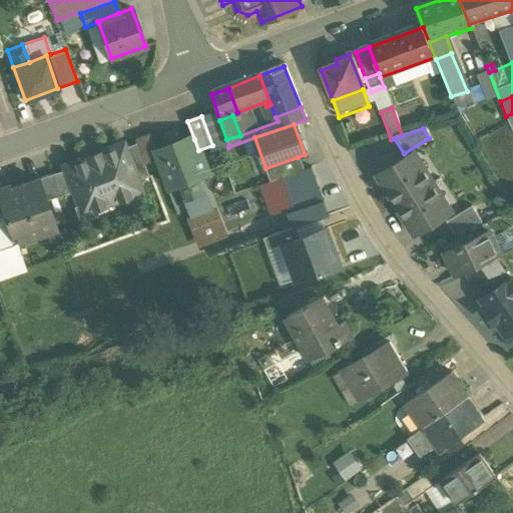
[(156,154),(149,135),(135,141),(137,146),(144,166),(157,161),(155,154),(156,154)]
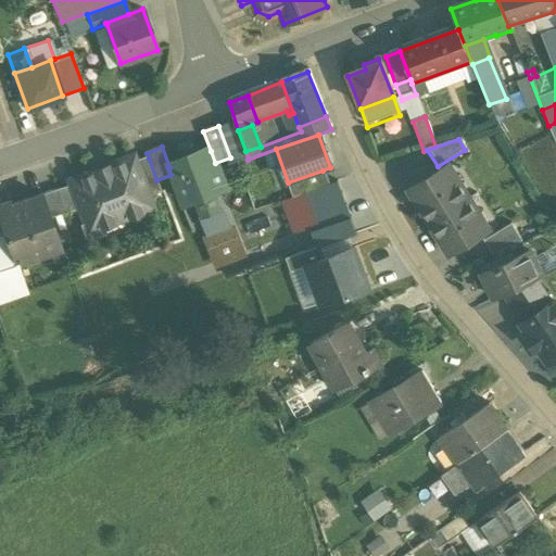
[(169,167),(168,167),(171,175),(182,204),(225,188),(215,163),(211,151),(169,167)]
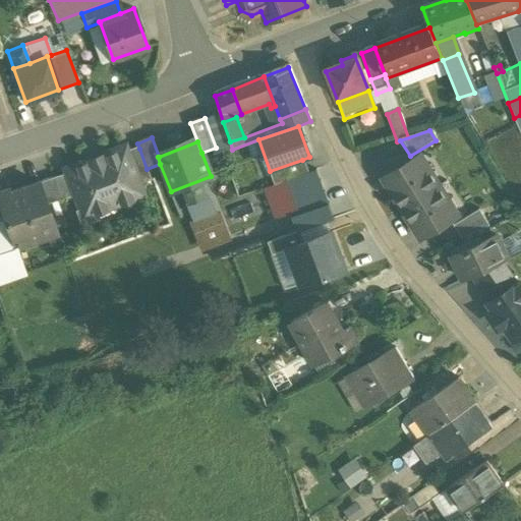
[(139,149),(127,154),(140,187),(153,183),(147,169),(139,149)]
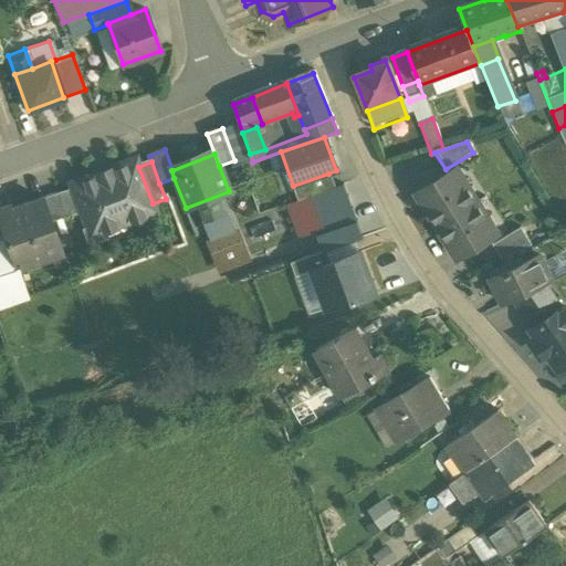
[(137,163),(71,187),(72,190),(81,216),(86,231),(82,233),(87,245),(94,249),(108,243),(113,232),(157,216),(153,203),(138,167),(137,163)]
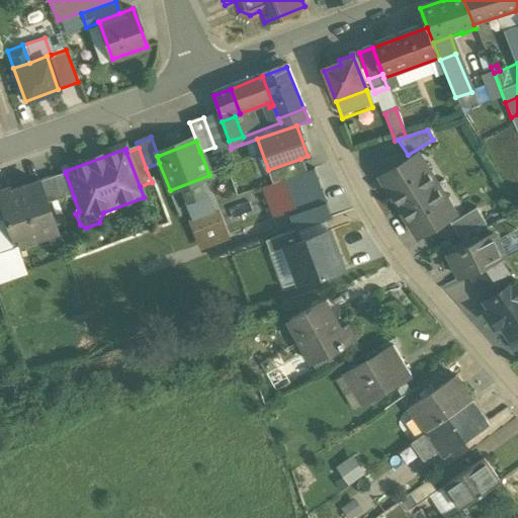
[(415,157),(381,178),(401,207),(434,187),(415,157)]
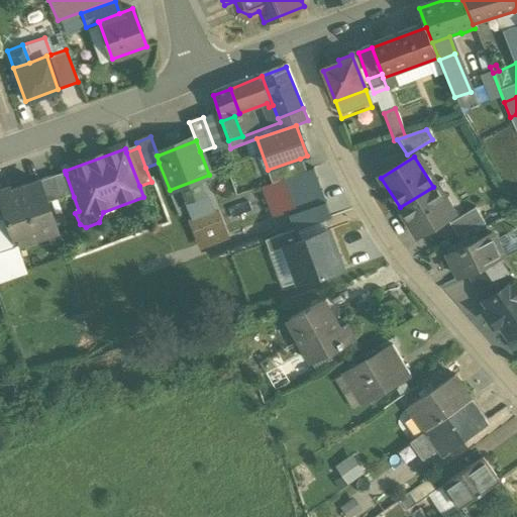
[(268,170),(273,186),(283,181),(305,174),(300,159),(268,170)]
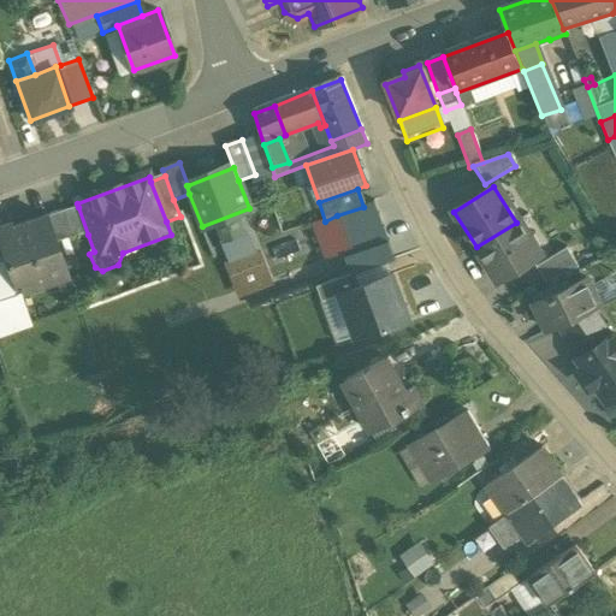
[(363,207),(337,215),(353,258),(386,246),(389,244),(373,202),(363,207)]
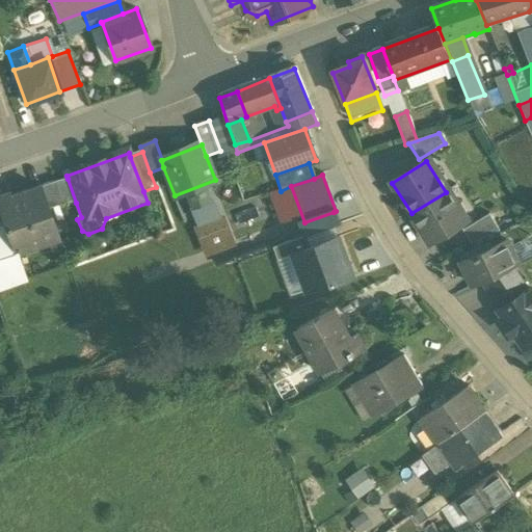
[(76,203),(68,179),(55,184),(65,207),(76,203)]
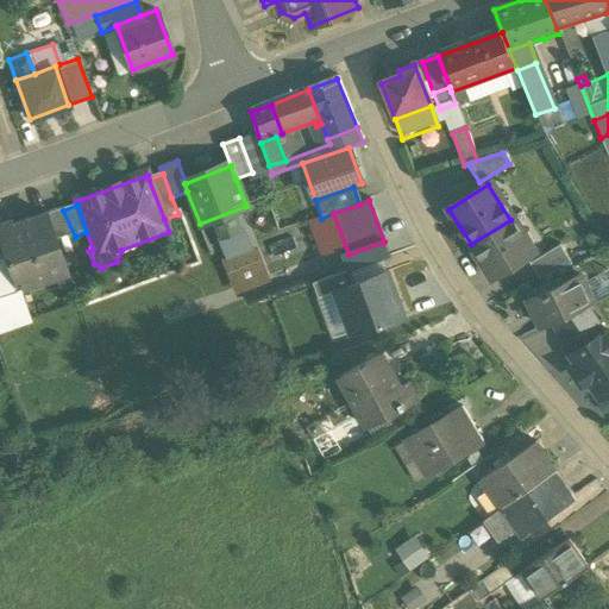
[(63,211),(44,217),(54,244),(75,237),(63,211)]
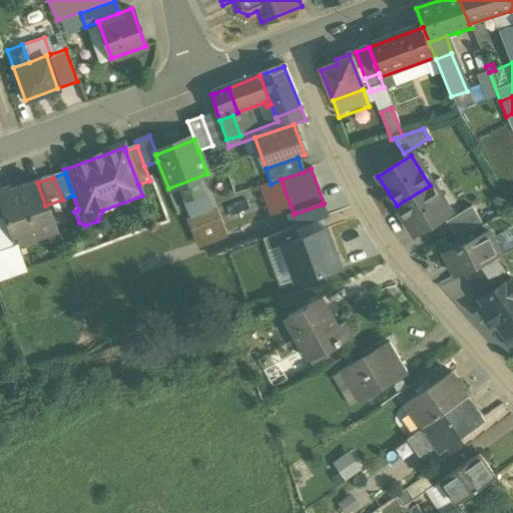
[(37,182),(9,192),(8,189),(0,191),(0,202),(4,215),(12,238),(15,246),(16,245),(54,232),(45,205),(37,182)]
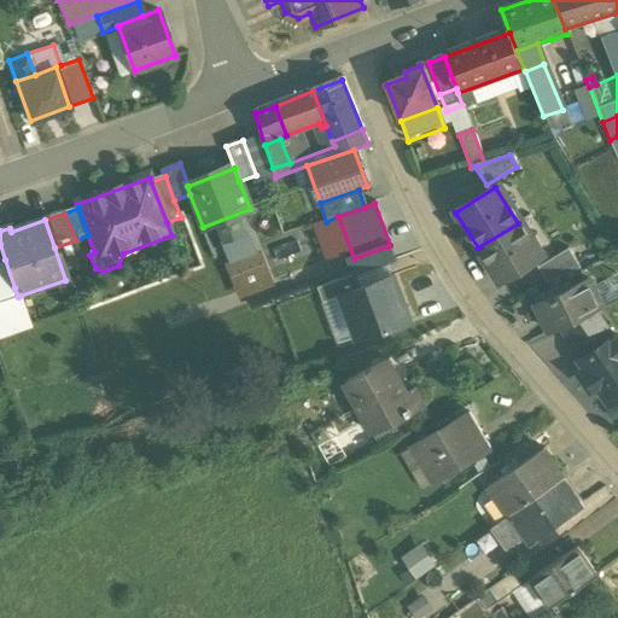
[(518,223),(478,248),(500,284),(540,258),(518,223)]
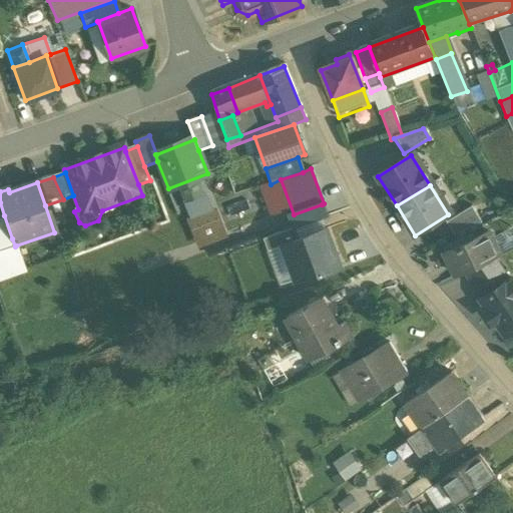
[(322,204),(294,214),(287,217),(292,230),(327,217),(322,204)]
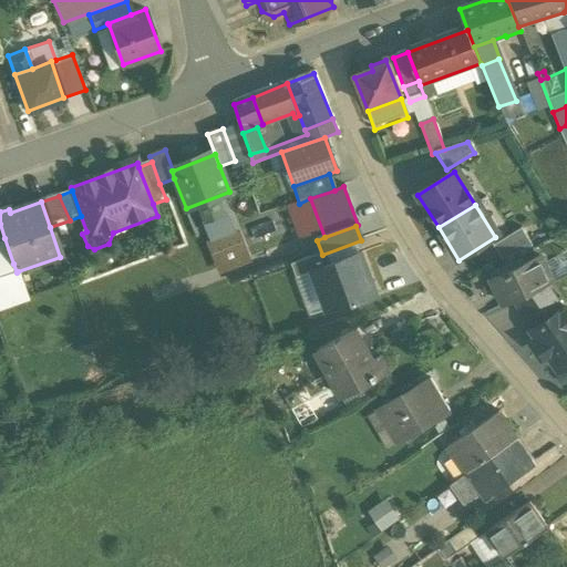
[(522,229),(492,247),(501,261),(532,247),(522,229)]
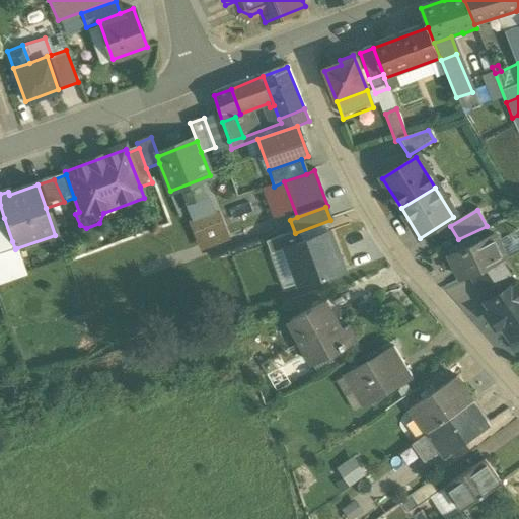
[(4,218),(0,219),(0,244),(12,241),(4,218)]
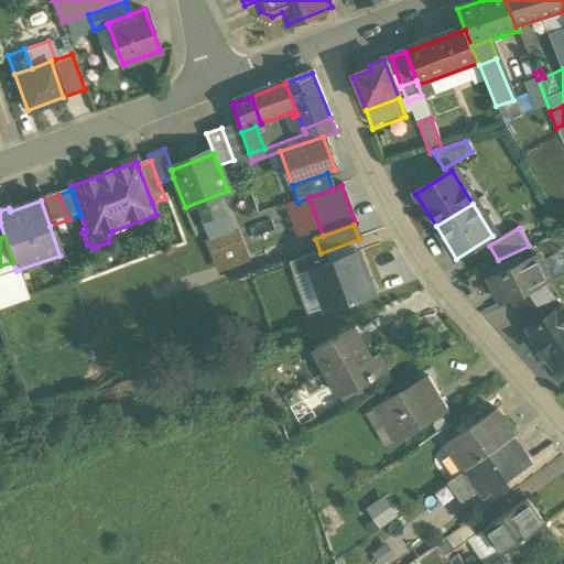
[(322,253),(289,266),(294,279),(311,273),(311,272),(326,266),(322,253)]
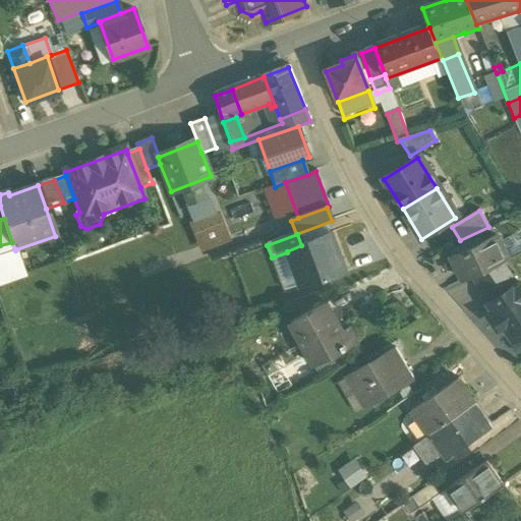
[(301,245),(287,251),(287,252),(293,270),(299,267),(306,285),(345,271),(340,255),(338,256),(331,237),(333,237),(332,234),(301,245)]
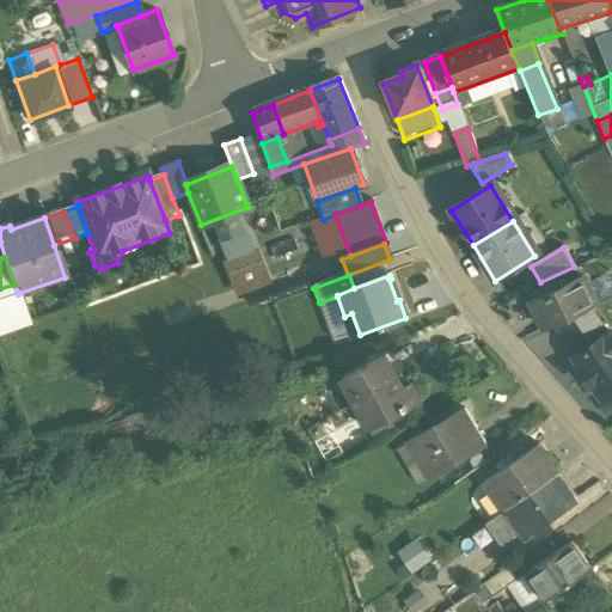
[(583,277),(565,287),(562,280),(540,291),(543,298),(530,304),(543,331),(588,310),(597,305),(583,277)]
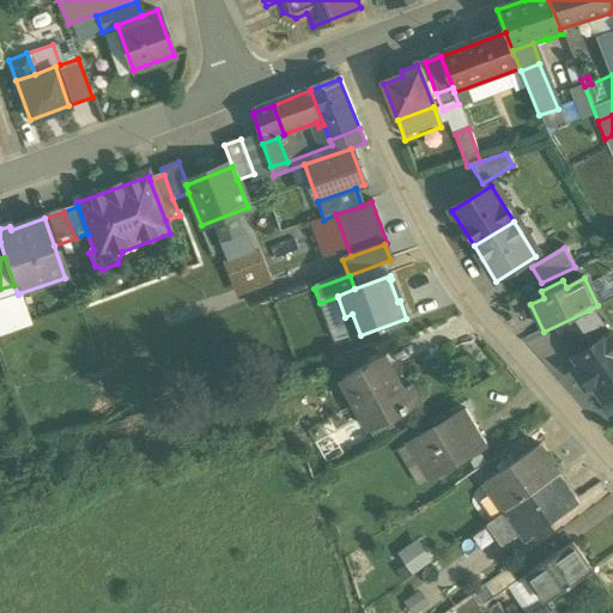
[(14,285),(0,289),(0,335),(31,325),(19,293),(18,295),(14,285)]
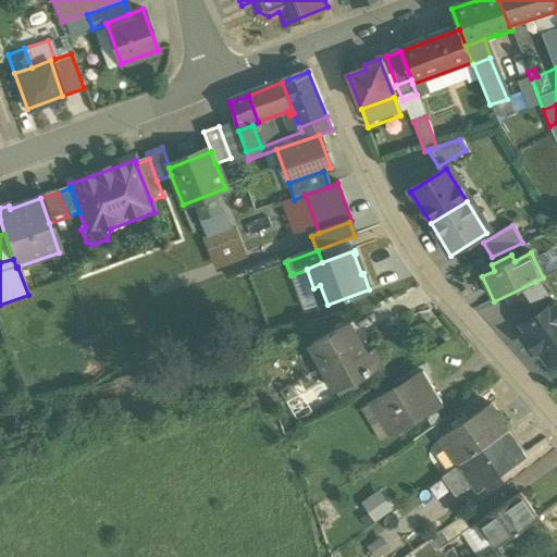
[(535,282),(506,296),(524,323),(551,306),(535,282)]
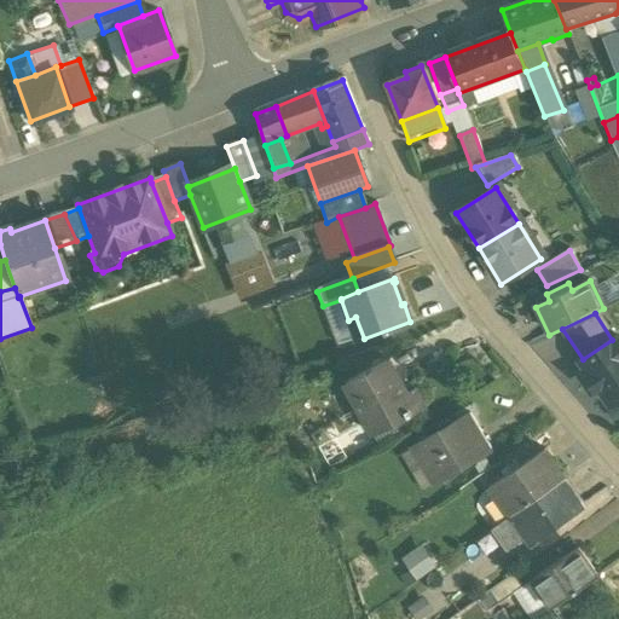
[(583,359),(578,363),(588,377),(586,382),(591,388),(596,389),(608,406),(618,398),(618,340),(617,336),(612,340),(583,359)]
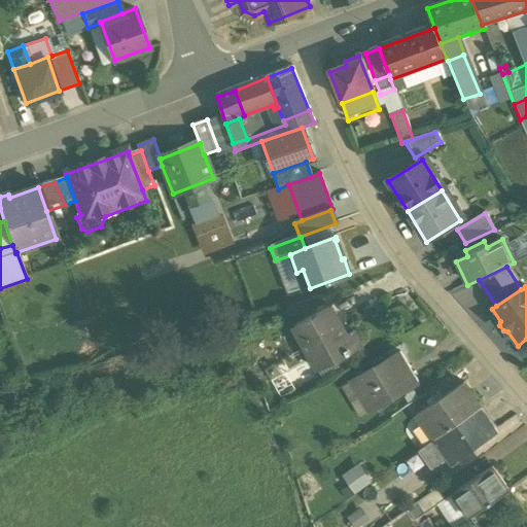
[(345,337),(328,309),(292,329),(317,373),(360,348),(352,332),(345,337)]
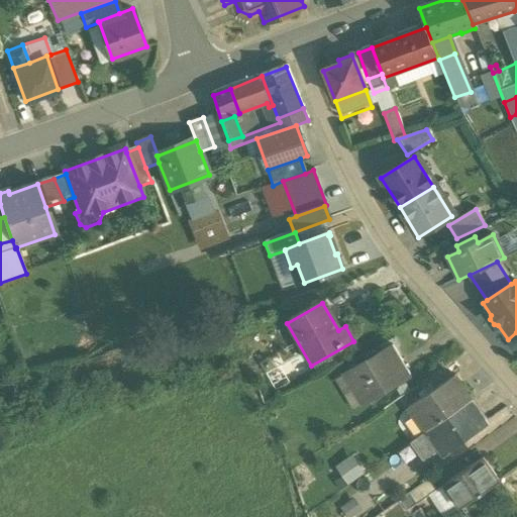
[(392,346),(342,376),(359,406),(409,377),(392,346)]
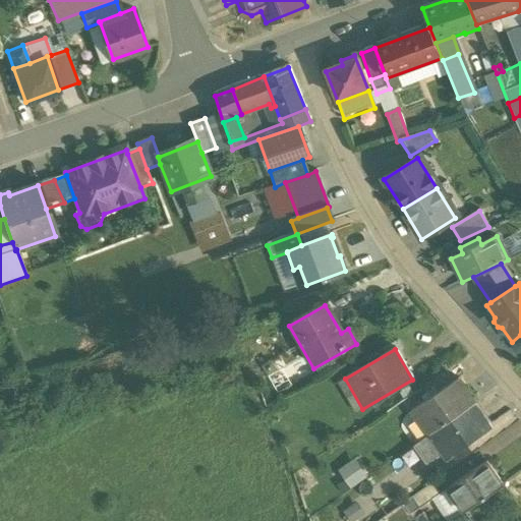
[(458,378),(410,411),(428,436),(475,402),(458,378)]
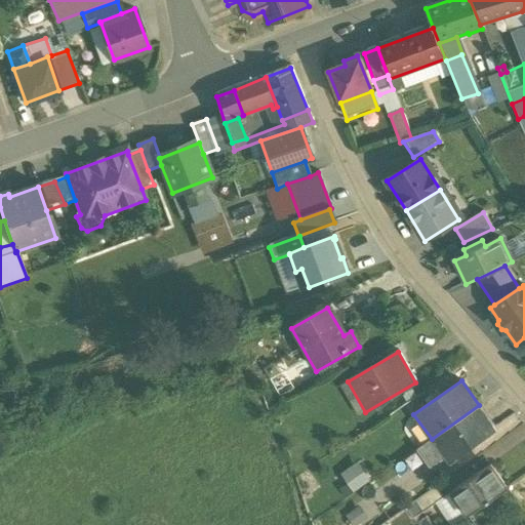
[(479,405),(432,439),(444,457),(446,460),(494,427),(479,405)]
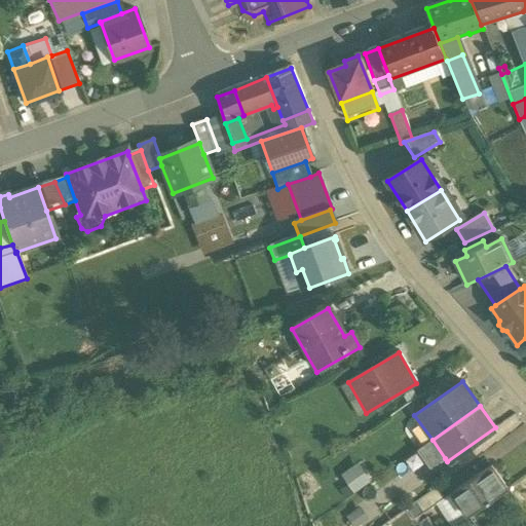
[(445,458),(433,440),(420,448),(434,466),(445,458)]
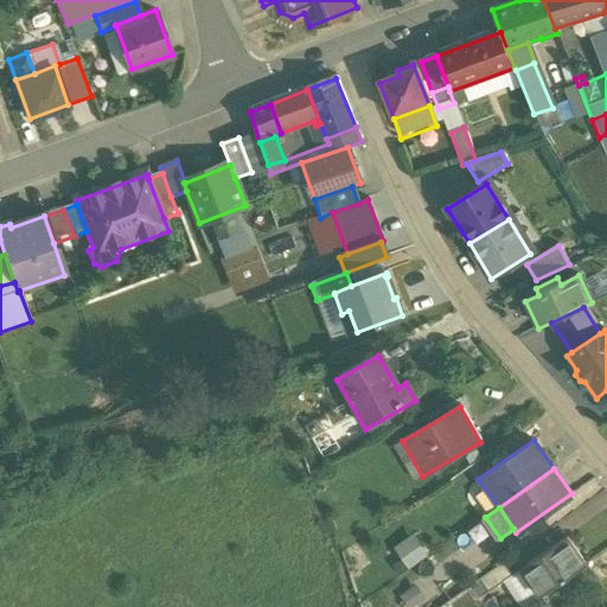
[(414,569),(434,555),(420,532),(398,547),(414,569)]
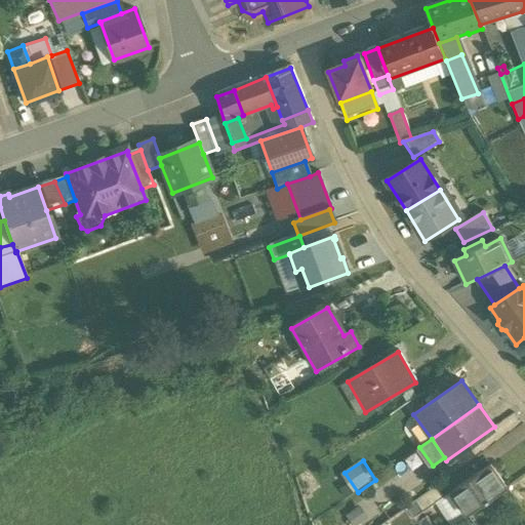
[(490,465),(450,492),(467,516),(508,488),(490,465)]
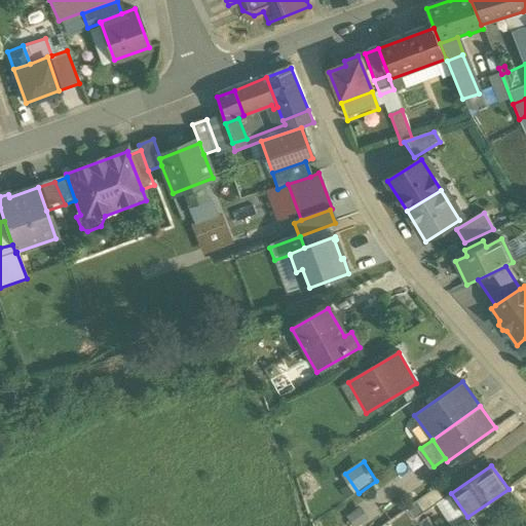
[(436,489),(414,503),(422,516),(444,500),(436,489)]
